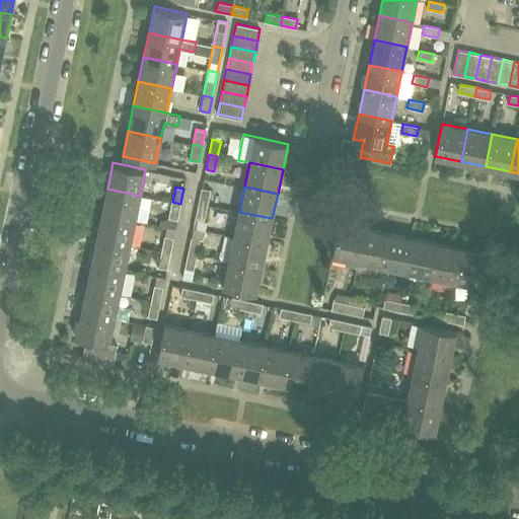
[(199,204),(207,205),(210,190),(202,188),(199,204)]
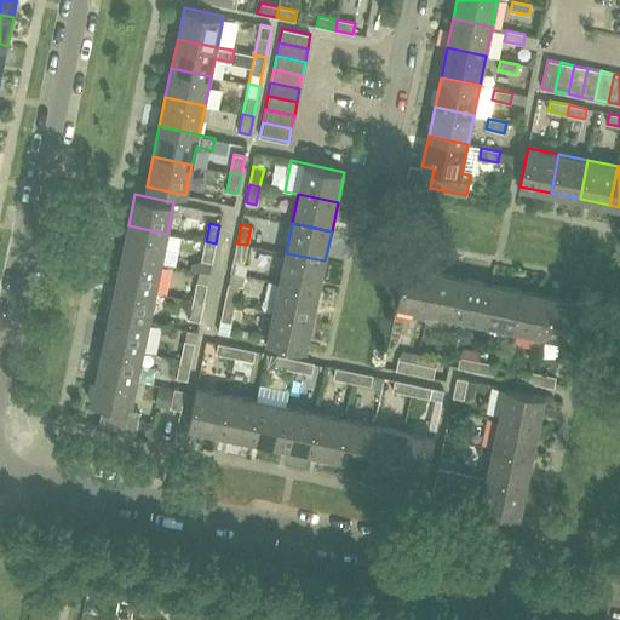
[(161,263),(167,234),(128,225),(122,254),(161,263)]
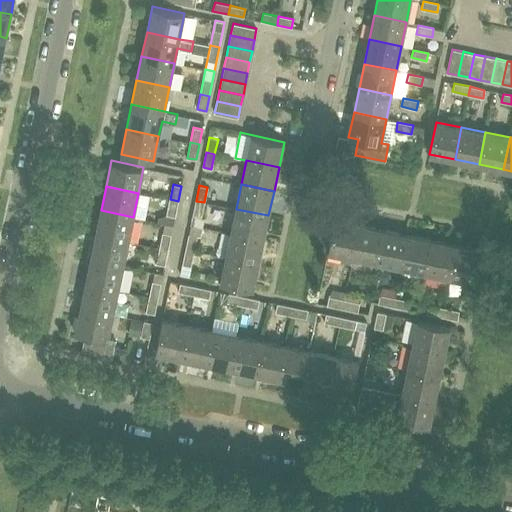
[(175,216),(178,201),(170,199),(167,215),(175,216)]
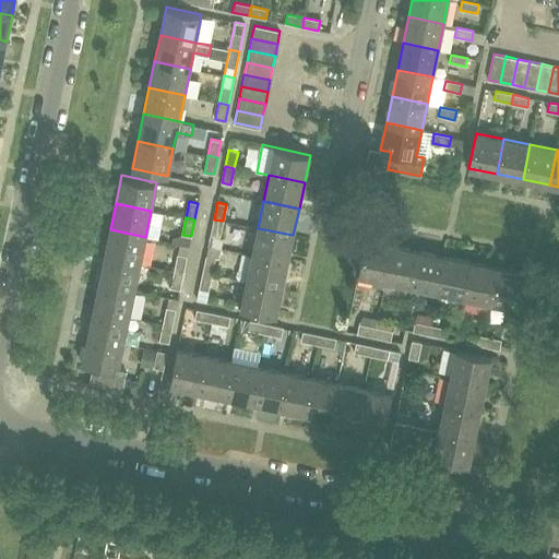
[(219,237),(223,221),(214,219),(211,236),(209,246),(219,248),(222,238),(219,237)]
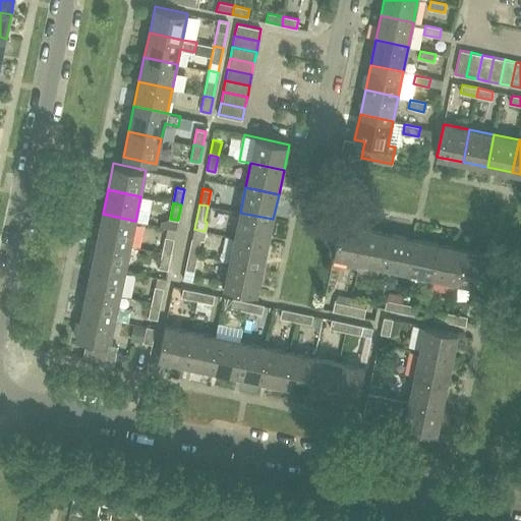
[(268,244),(273,219),(240,213),(235,237),(268,244)]
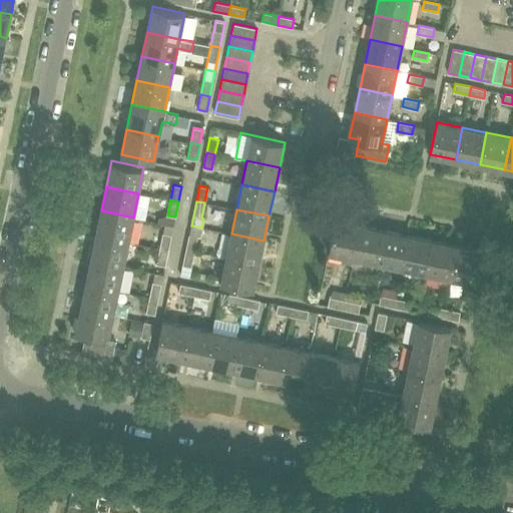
[(128,241),(133,217),(101,210),(96,234),(128,241)]
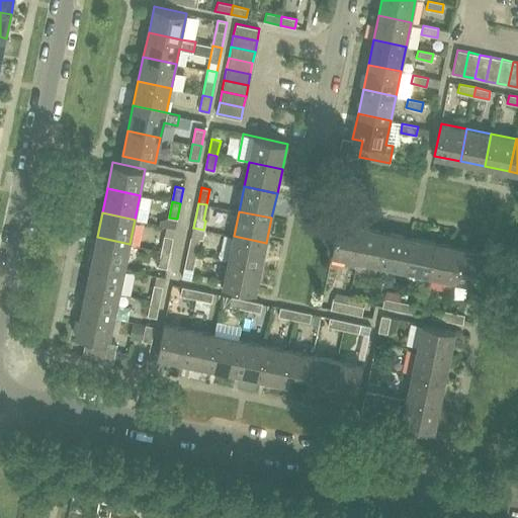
[(357,260),(364,228),(339,222),(332,255),(357,260)]
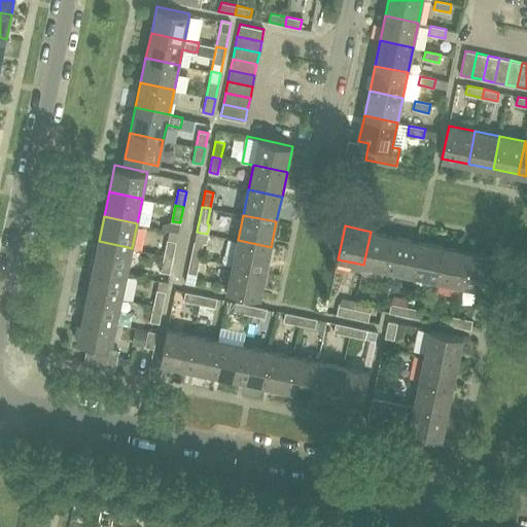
[(206,243),(207,234),(197,232),(195,241),(191,256),(200,258),(203,242),(206,243)]
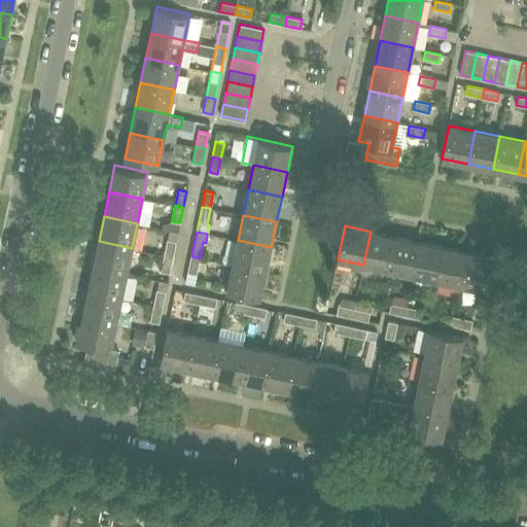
[(389,270),(396,237),(371,232),(363,265),(389,270)]
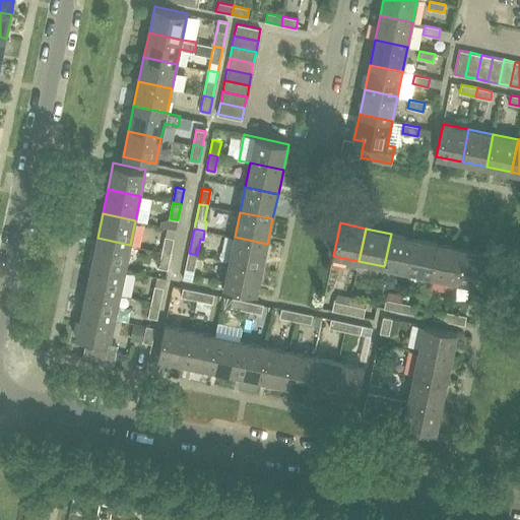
[(408,271),(415,239),(391,234),(384,266),(408,271)]
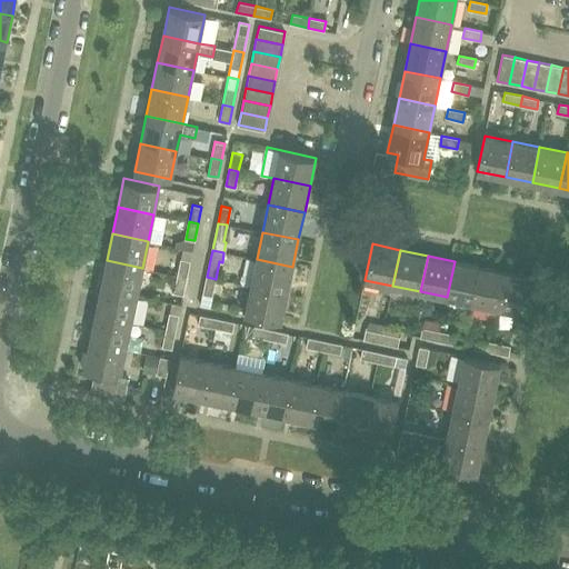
[(177,276),(187,278),(190,261),(180,259),(177,276)]
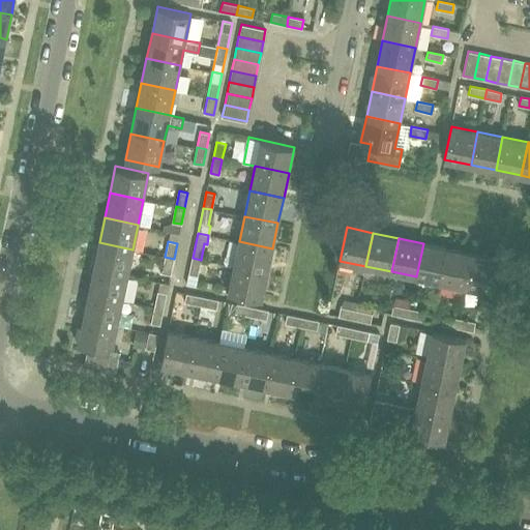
[(267,273),(272,248),(239,241),(234,266),(267,273)]
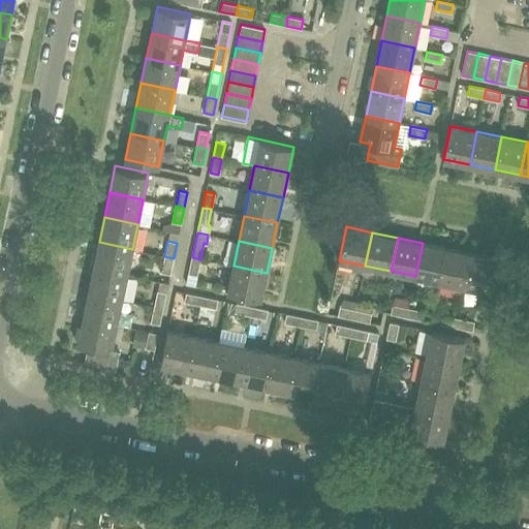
[(127,275),(132,249),(99,242),(94,268),(127,275)]
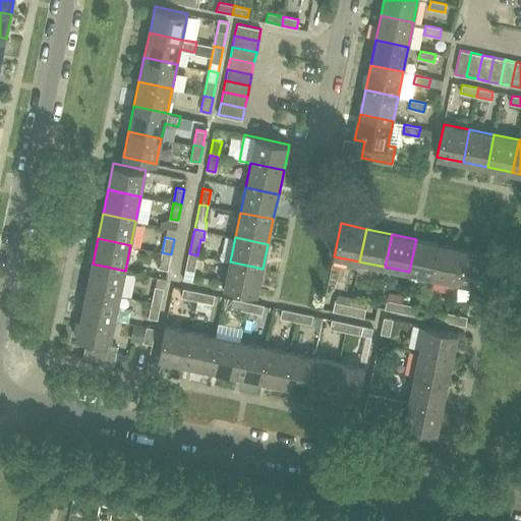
[(433,277),(441,244),(416,239),(409,272),(433,277)]
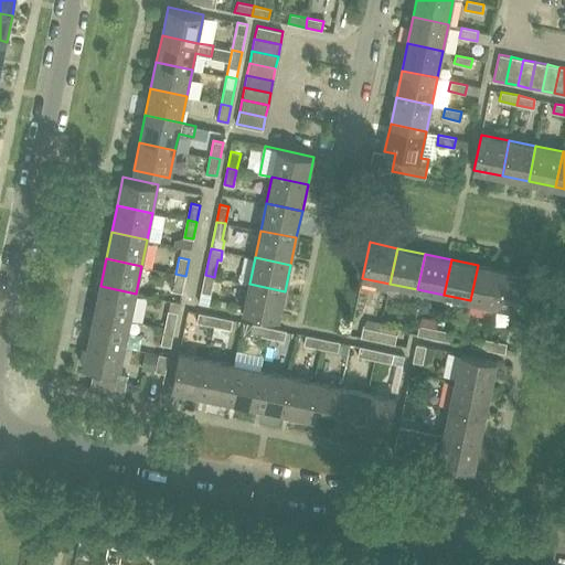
[(498,306),(504,270),(478,265),(470,300),(498,306)]
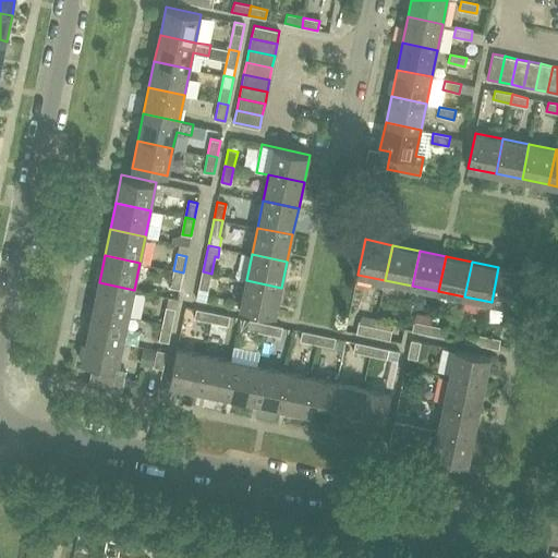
[(498,267),(492,302),(519,307),(525,273),(498,267)]
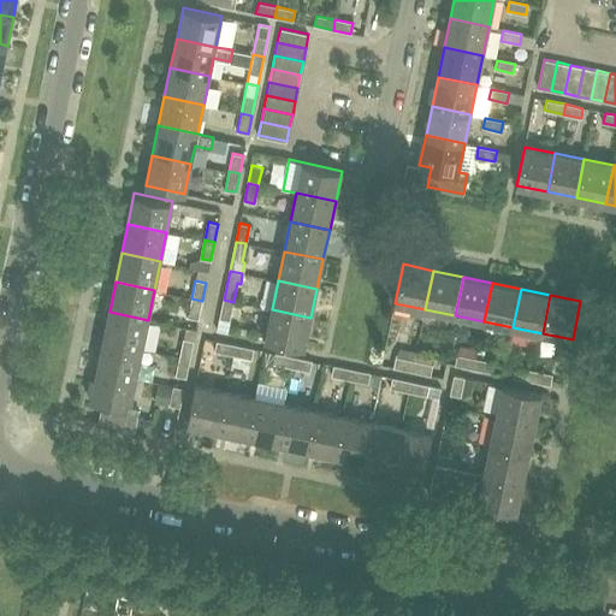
[(199,319),(202,301),(191,298),(188,317),(199,319)]
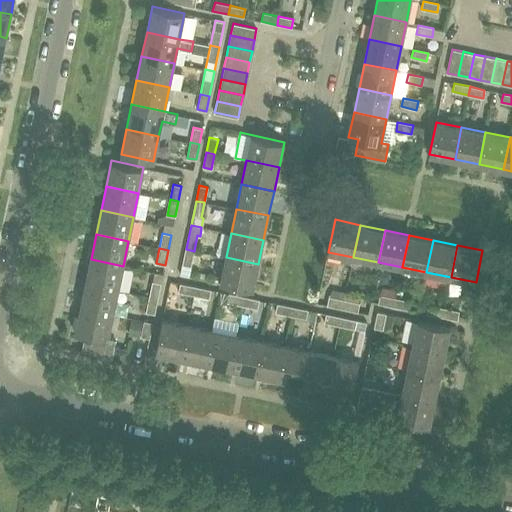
[(191,266),(194,251),(186,249),(183,264),(191,266)]
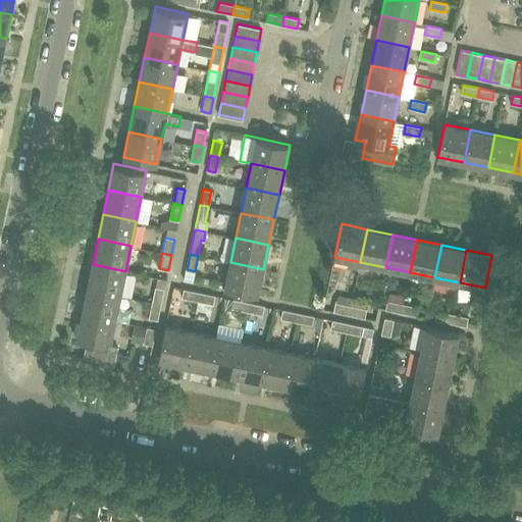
[(258,295),(263,269),(230,262),(225,289),(258,295)]
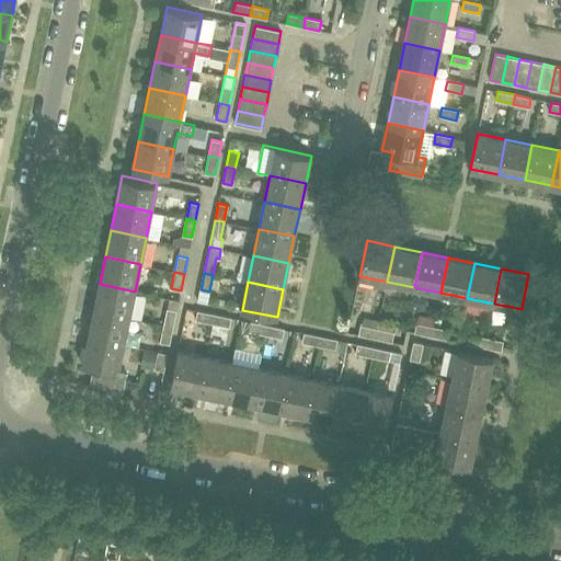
[(129,318),(135,292),(100,284),(94,310),(129,318)]
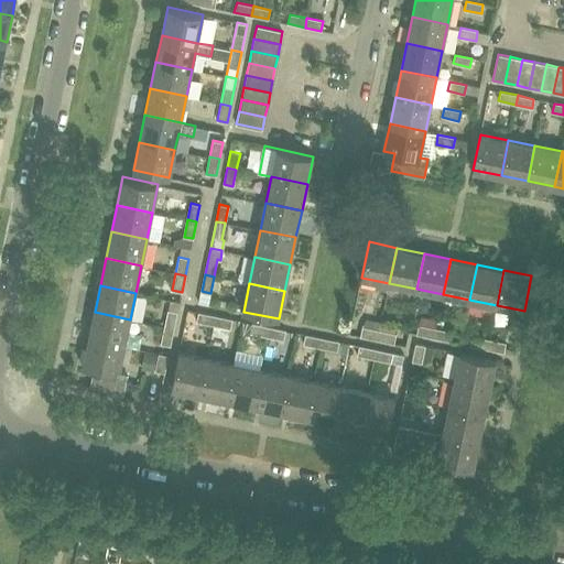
[(164,326),(174,328),(177,312),(167,310),(164,326)]
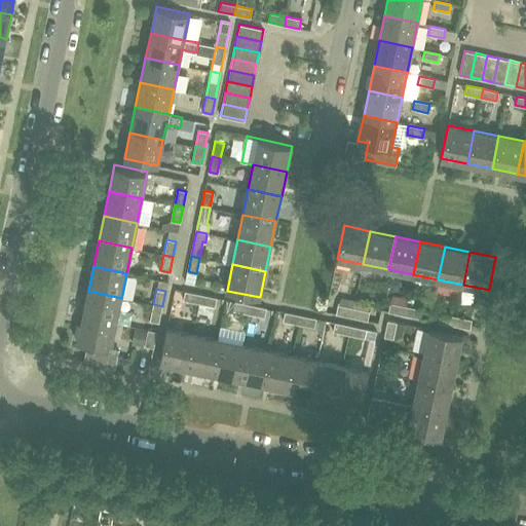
[(116,323),(121,298),(88,291),(83,315),(116,323)]
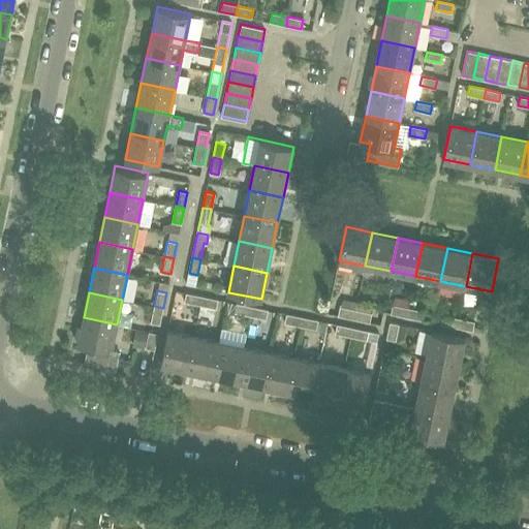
[(200,305),(203,296),(186,292),(184,301),(200,305)]
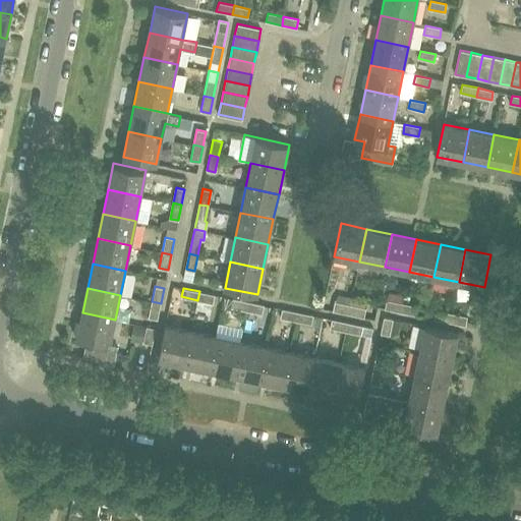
[(199,291),(197,300),(213,303),(215,295),(199,291)]
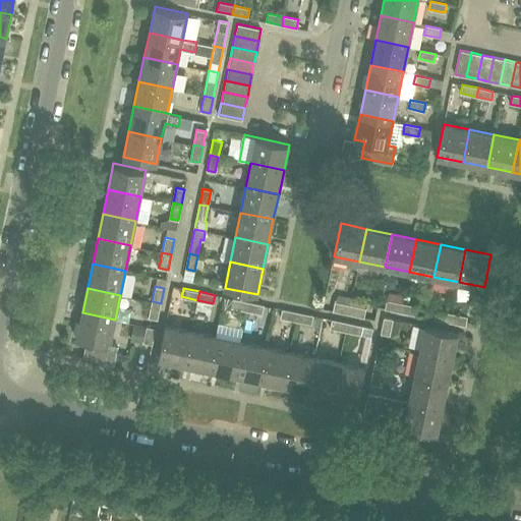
[(349,314),(352,297),(337,294),(333,310),(349,314)]
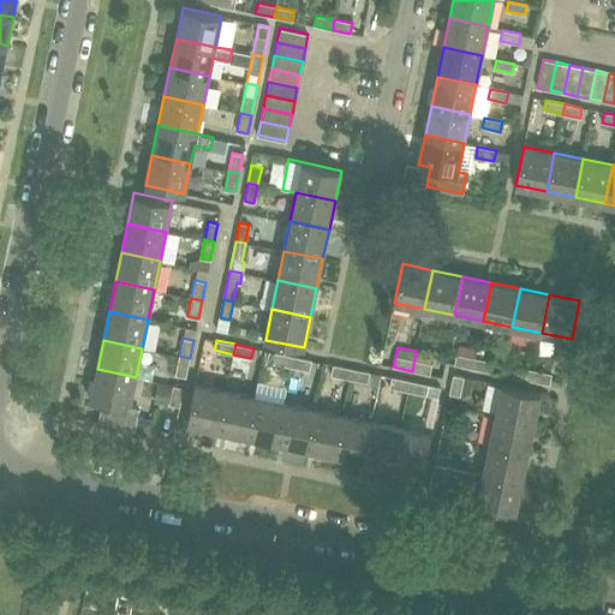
[(430,375),(433,364),(434,354),(416,351),(412,371),(430,375)]
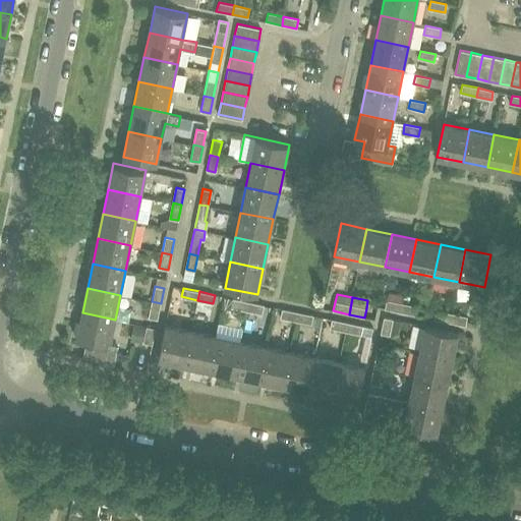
[(247,310),(248,302),(233,299),(231,307),(247,310)]
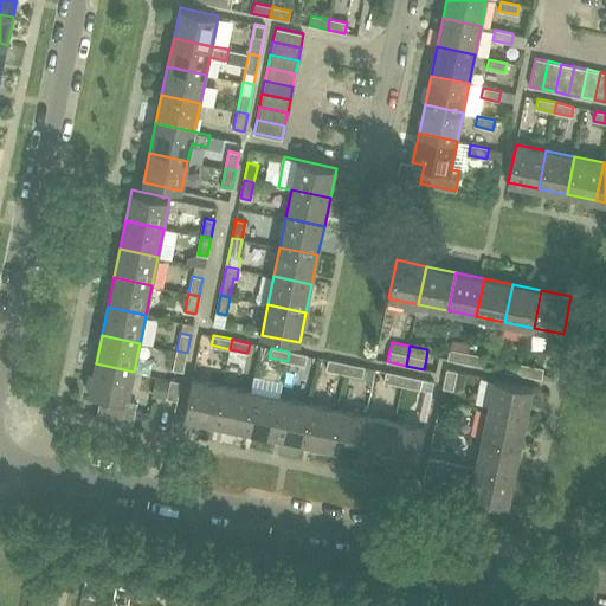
[(466,363),(468,353),(450,349),(447,359),(466,363)]
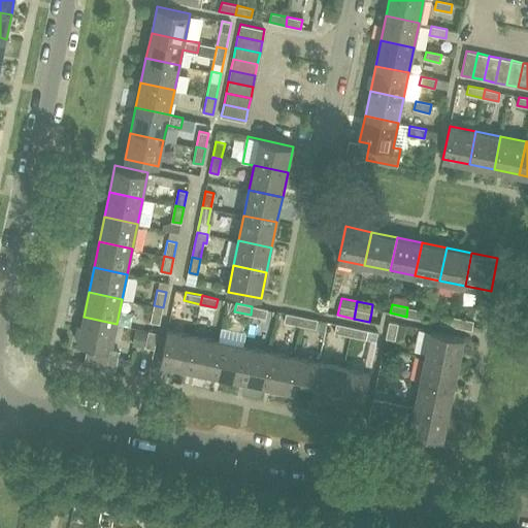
[(159,323),(163,307),(154,305),(151,322),(159,323)]
